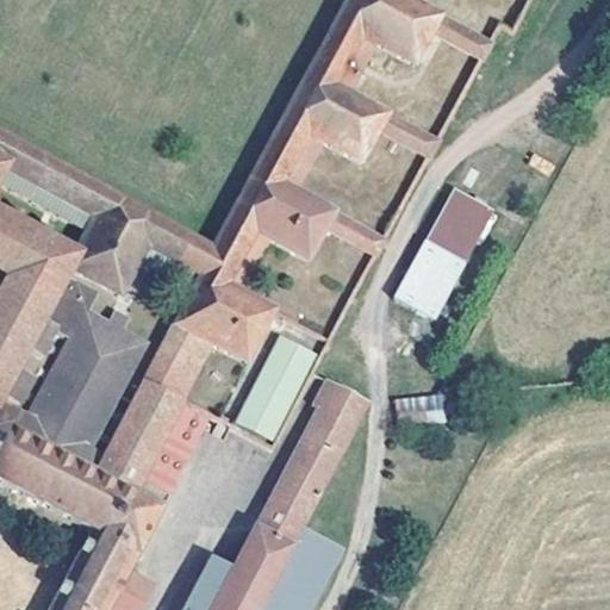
[(0,0),(0,481),(87,528),(44,609),(254,609),(298,529),(365,402),(310,375),(298,397),(313,405),(231,565),(207,553),(179,609),(104,609),(105,608),(109,609),(139,609),(153,585),(125,571),(165,493),(136,477),(176,399),(174,398),(206,338),(244,359),(273,307),(237,288),(265,236),(306,257),(323,226),(377,254),(385,238),(292,188),(318,142),(358,162),(375,130),(429,159),(437,142),(344,92),(369,44),(409,66),(428,32),(481,62),(490,45),(408,0),(0,0)]
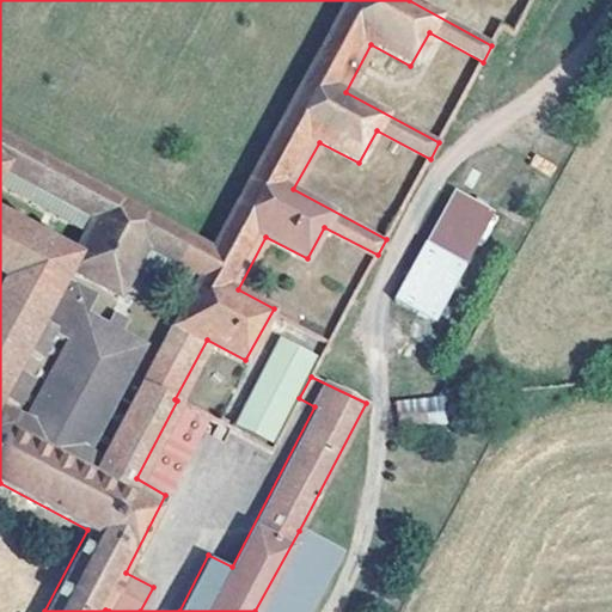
[(476,227),(442,208),(384,316),(416,334),(476,227)]
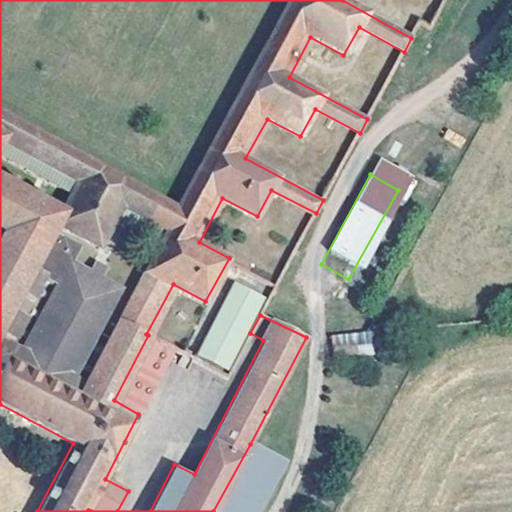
[(198,347),(227,361),(262,293),(235,279),(198,347)]
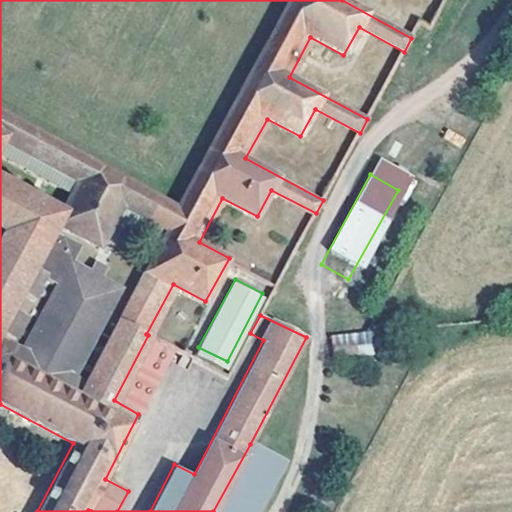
[(367,331),(329,335),(332,355),(376,351),(375,331),(367,331)]
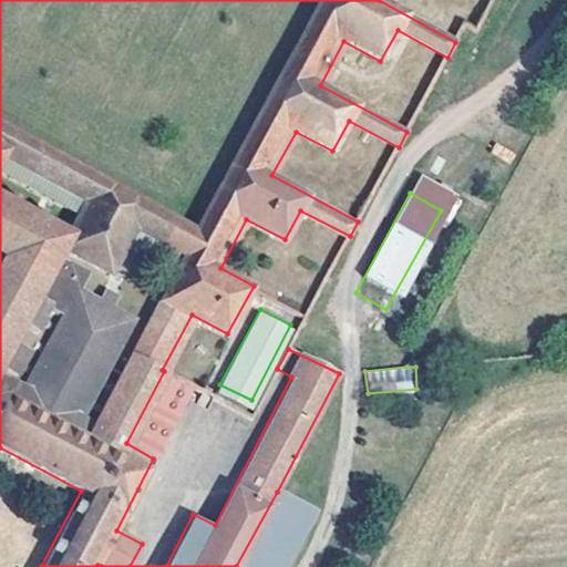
[(191,387),(164,371),(126,443),(153,459),(191,387)]
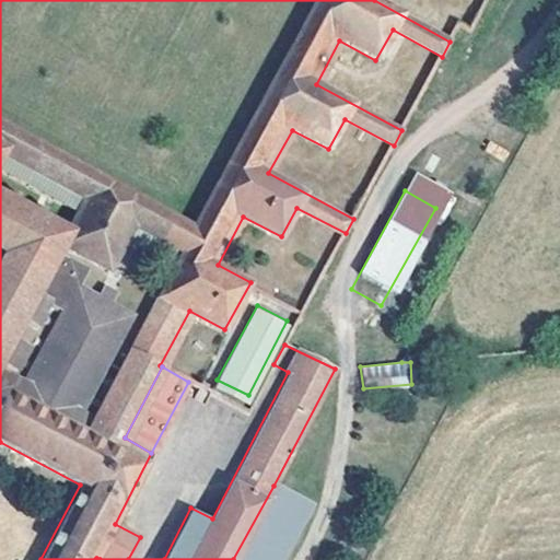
[(273,486),(233,559),(279,559),(311,502),(273,486)]
